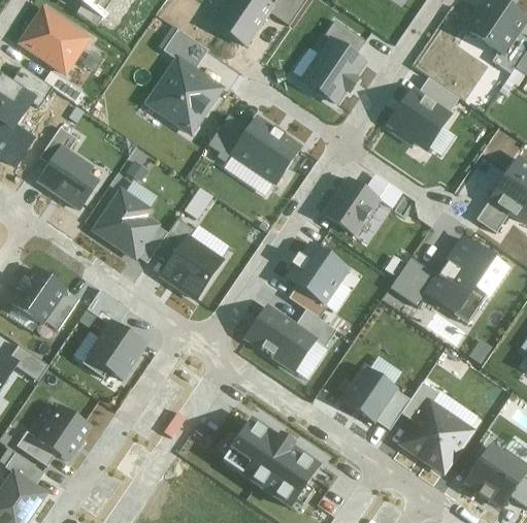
[(84,0),(77,10),(97,25),(113,0),(84,0)]
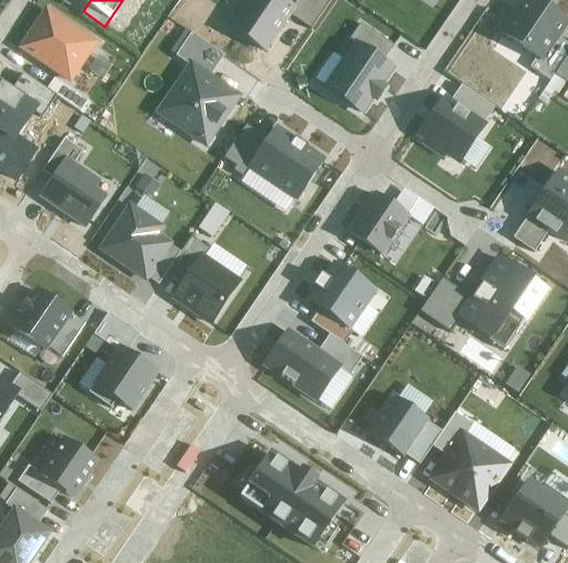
[(242,8),(232,24),(266,46),(288,11),(308,24),(325,0),(297,0),(292,7),(282,0),(242,0),(239,6),(242,8)]
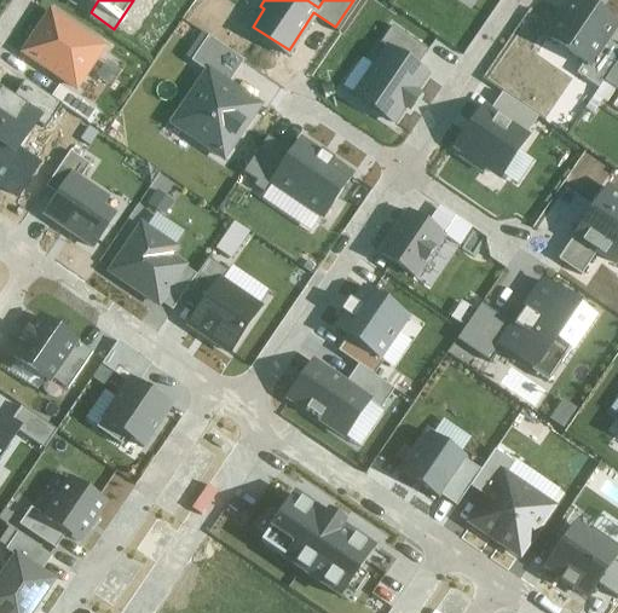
[(604,77),(617,57),(617,44),(608,39),(617,24),(617,18),(589,0),(569,0),(546,34),(583,61),(577,69),(599,85),(604,77)]
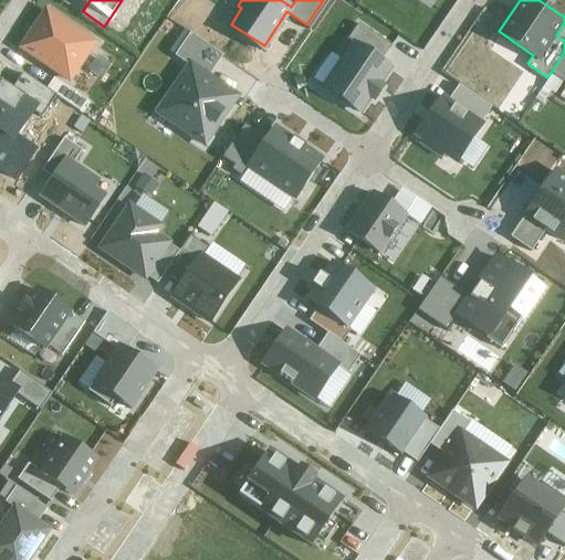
[(43,3),(16,44),(55,71),(44,86),(55,93),(81,111),(90,97),(69,83),(97,40),(43,3)]
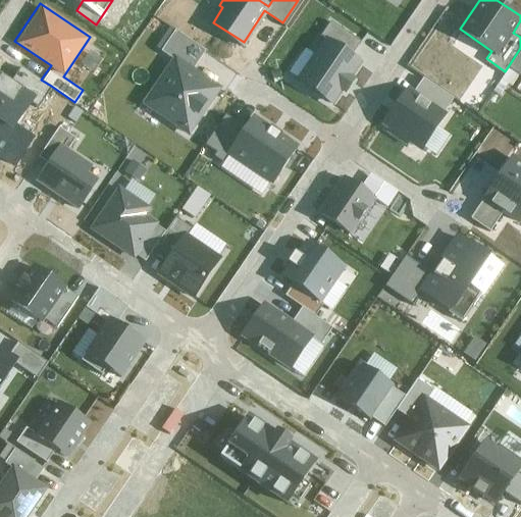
[(356,44),(327,24),(293,74),(332,102),(357,67),(346,59),(356,44)]
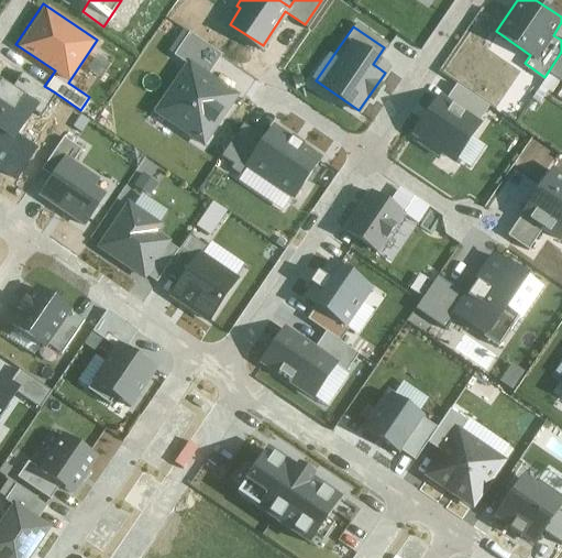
[(185,29),(171,50),(183,58),(150,109),(199,142),(233,91),(202,70),(217,48),(185,29)]
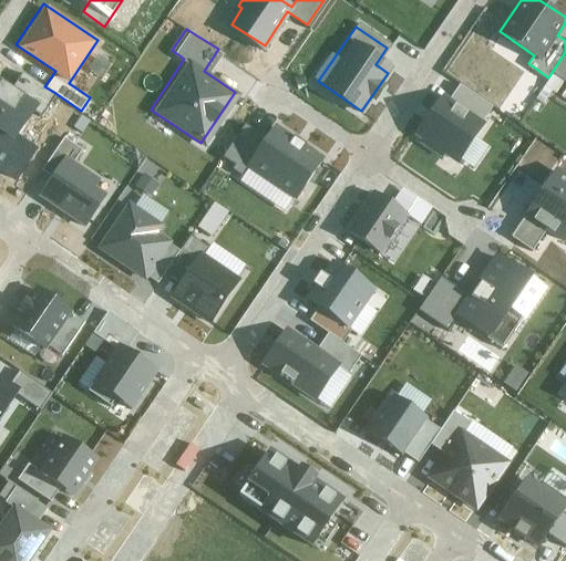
[(565,52),(553,71),(565,79),(565,52)]
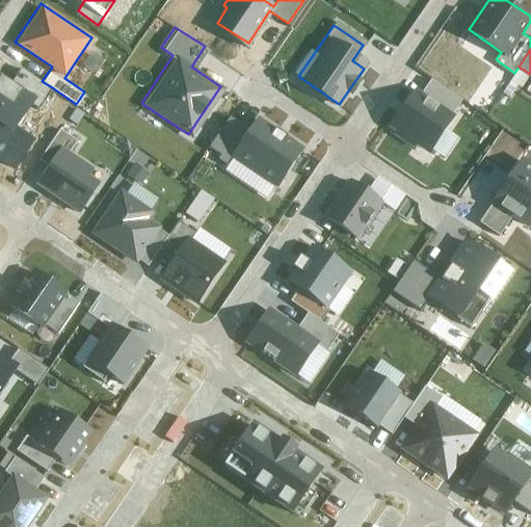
[(52,87),(42,81),(22,68),(12,81),(0,72),(0,157),(17,168),(35,140),(18,128),(34,103),(38,106),(52,87)]
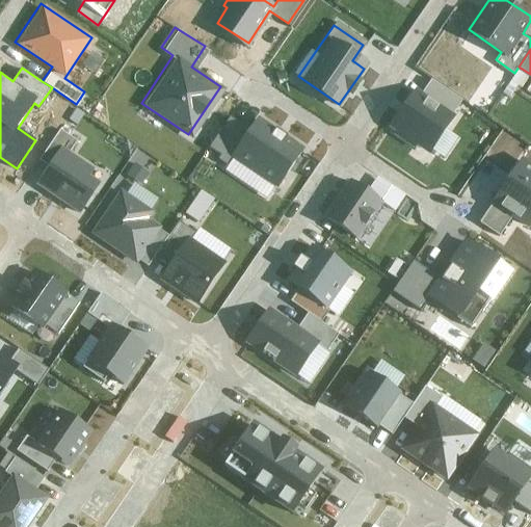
[(416,86),(390,125),(430,152),(456,113),(453,112),(462,98),(431,77),(423,90),(416,86)]
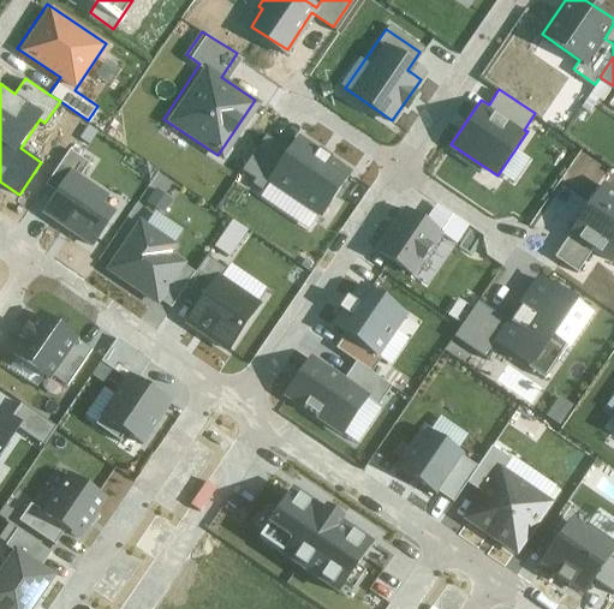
[(260,132),(240,161),(314,212),(345,165),(291,129),(279,144),(260,132)]
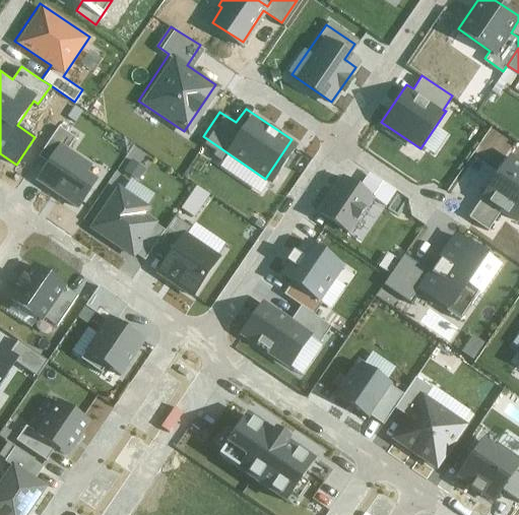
[(55,134),(41,155),(44,157),(51,163),(40,179),(75,204),(95,175),(63,152),(69,143),(55,134)]
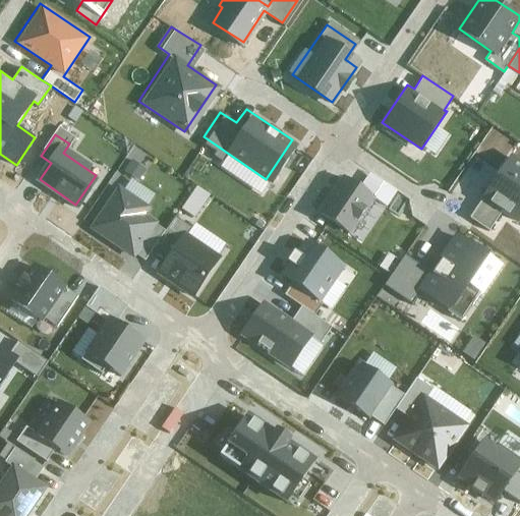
[(132,156),(125,169),(141,177),(148,164),(132,156)]
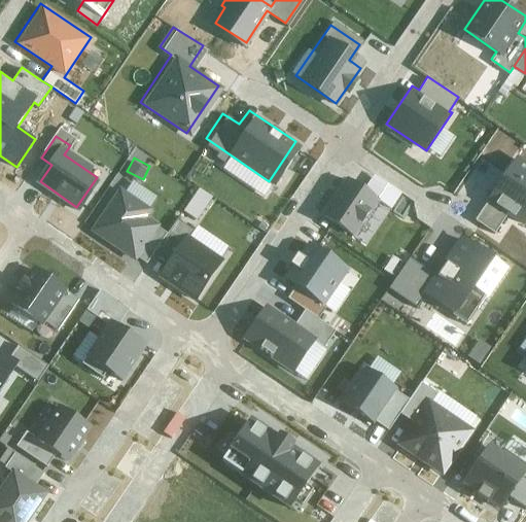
[(525,163),(517,158),(477,218),(496,231),(510,211),(524,220),(525,218),(525,163)]
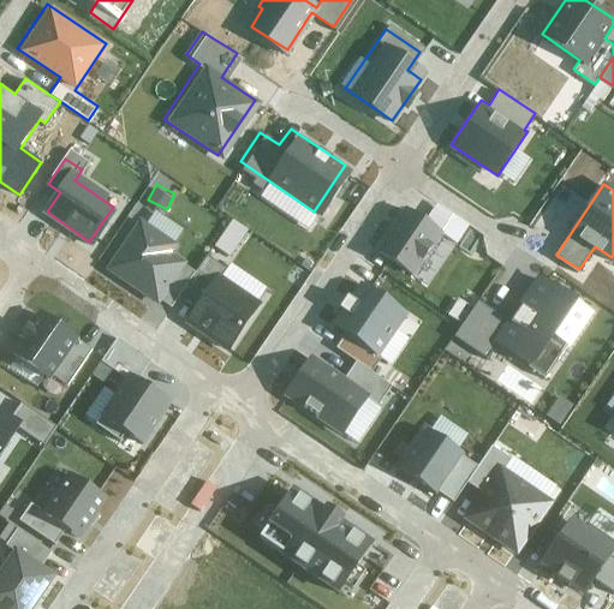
[(405,207),(377,249),(413,273),(441,231),(405,207)]
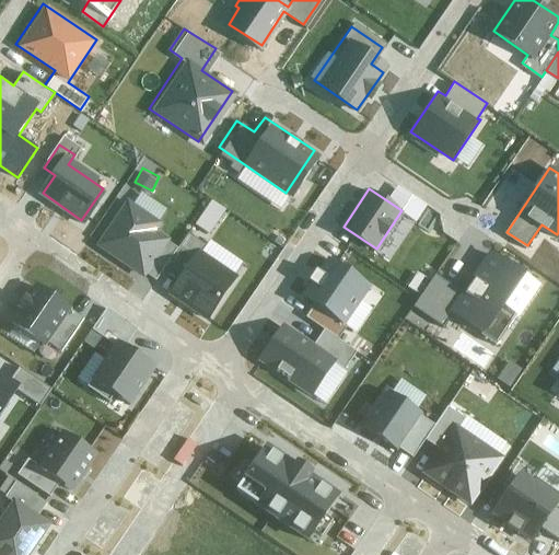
[(141,265),(153,273),(162,258),(172,244),(152,230),(159,220),(123,196),(92,240),(138,270),(141,265)]
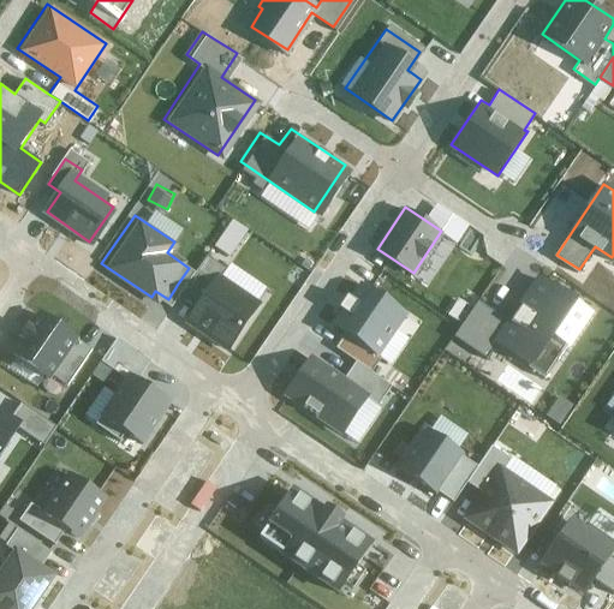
[(201,252),(189,268),(178,284),(195,296),(180,316),(228,348),(258,304),(218,276),(222,268),(201,252)]
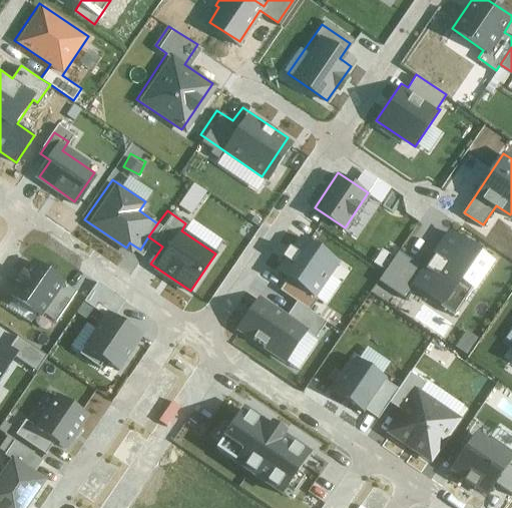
[(417,263),(395,247),(375,277),(401,295),(406,287),(457,321),(499,259),(445,222),(417,263)]
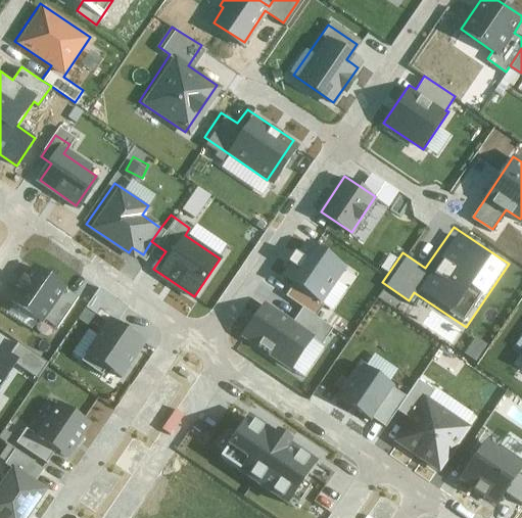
[(293,282),(285,294),(303,305),(315,314),(346,266),(305,238),(282,275),(293,282)]
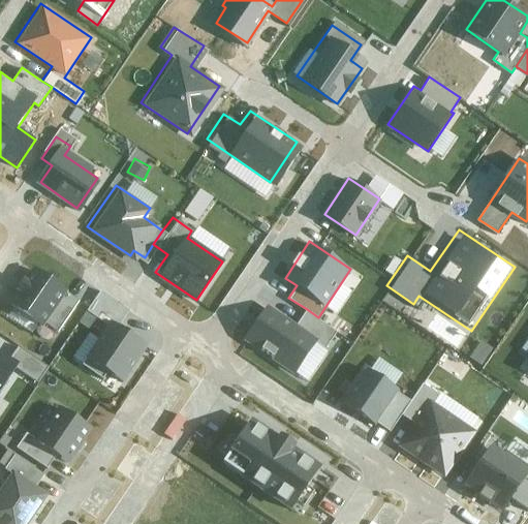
[(16,290),(18,291),(9,304),(14,307),(8,316),(33,332),(38,322),(43,326),(47,321),(59,331),(81,299),(68,290),(69,287),(35,266),(27,278),(25,276),(16,290)]
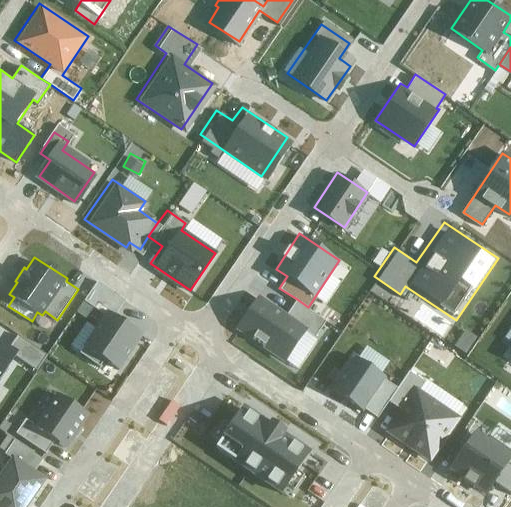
[(107,315),(84,349),(119,372),(145,333),(117,314),(126,301),(97,282),(85,301),(107,315)]
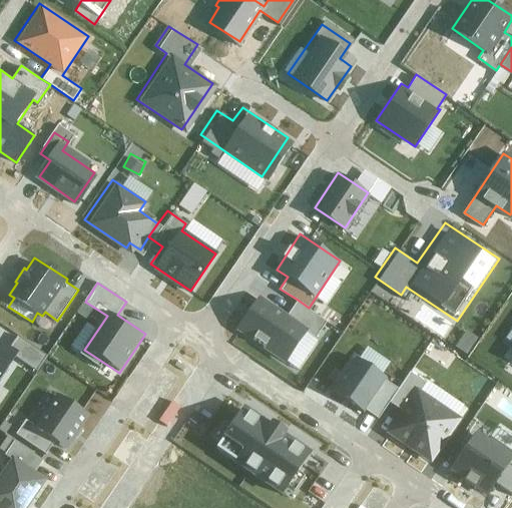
[(326,319),(309,308),(298,300),(288,314),(261,297),(240,328),(286,358),(305,329),(315,336),(326,319)]
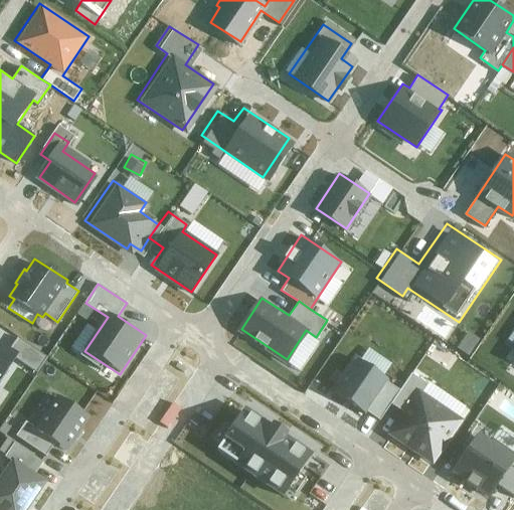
[(0,342),(0,381),(17,357),(36,370),(46,354),(18,335),(9,349),(0,342)]
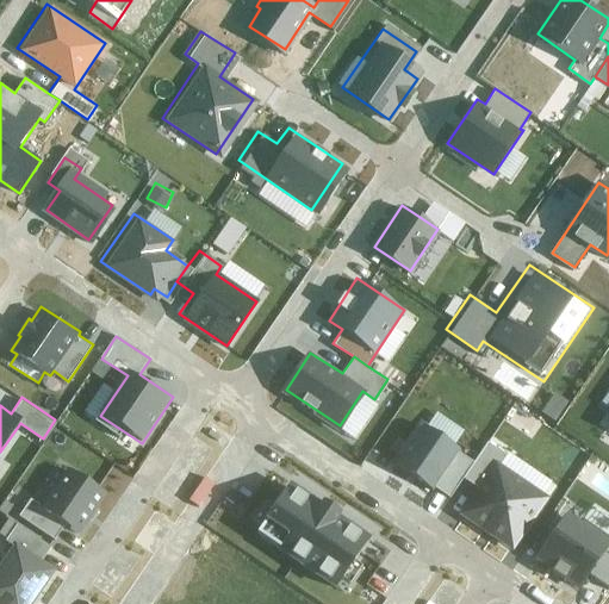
[(449,498),(461,480),(474,461),(426,429),(398,469),(435,494),(439,490),(449,498)]
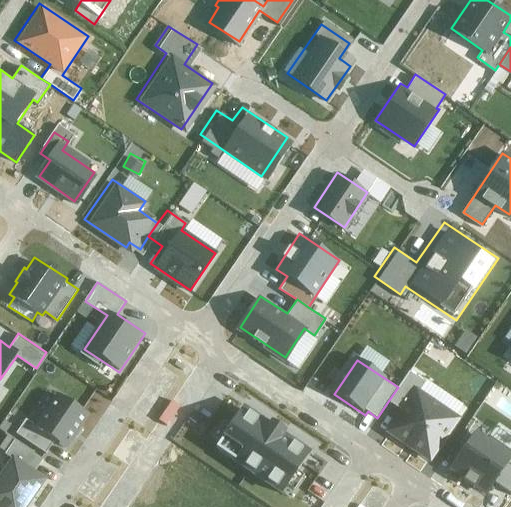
[(398,387),(387,403),(401,412),(391,427),(433,455),(458,418),(419,392),(426,381),(409,370),(398,387)]
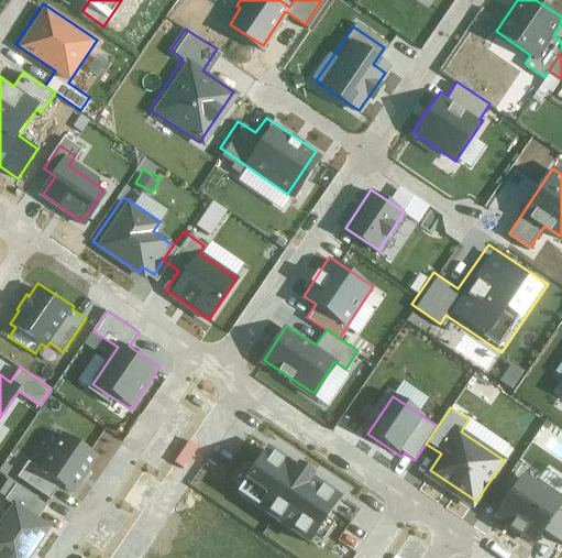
[(30,463),(21,478),(52,498),(62,483),(74,491),(96,458),(65,438),(43,471),(30,463)]
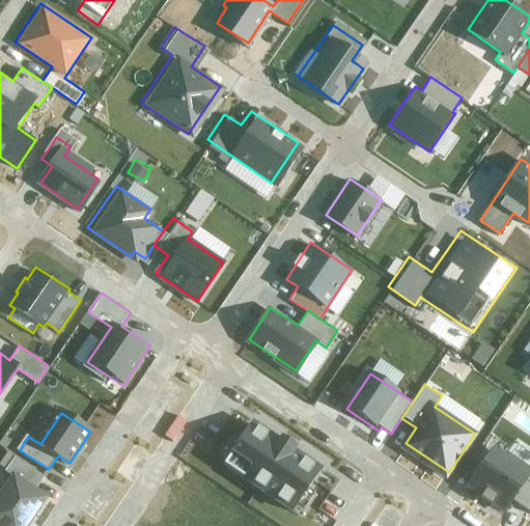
[(253,426),(224,468),(297,517),(326,475),(253,426)]
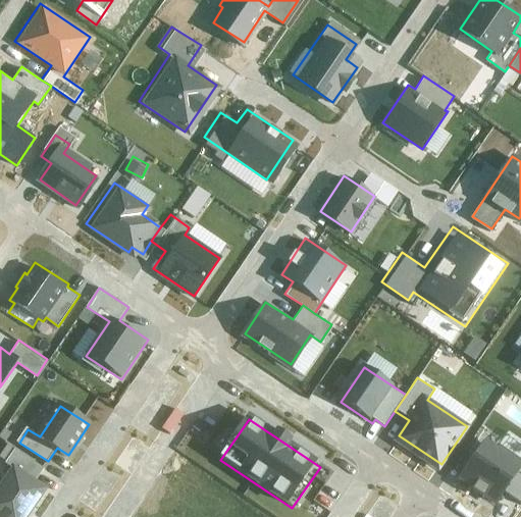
[(520,460),(485,436),(458,477),(498,503),(506,490),(520,500),(520,460)]
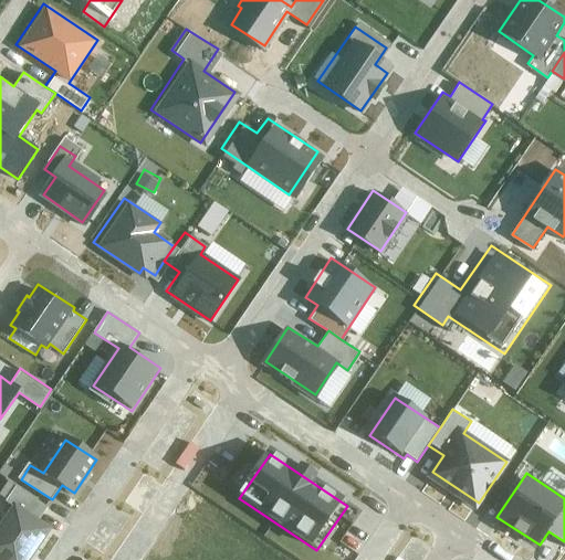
[(41,505),(12,486),(3,498),(10,503),(0,517),(0,559),(22,559),(46,526),(33,516),(41,505)]
